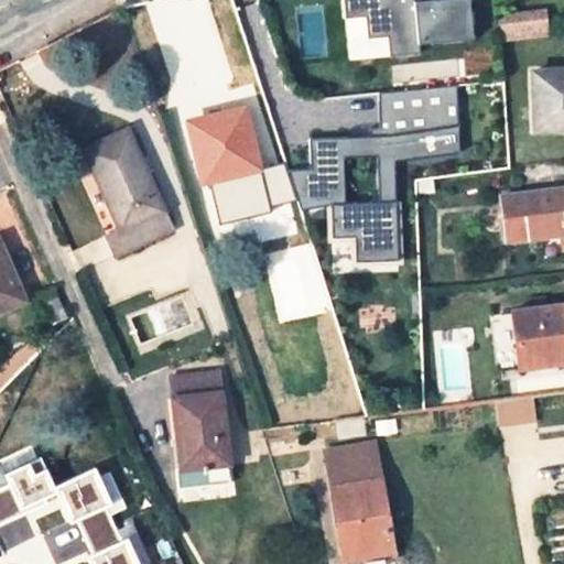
[(342,0),(344,18),(365,17),(366,39),(386,38),(388,57),(418,55),(416,46),(470,43),(468,0),(413,4),(413,0),(342,0)]
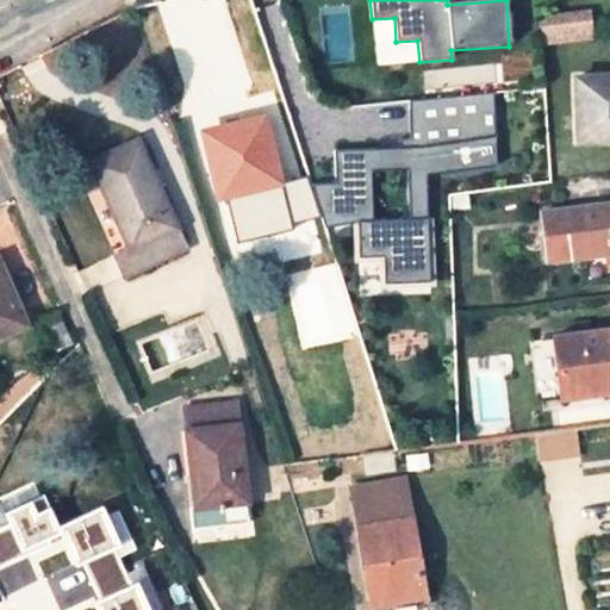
[(589,7),(537,13),(541,44),(592,37),(589,7)]
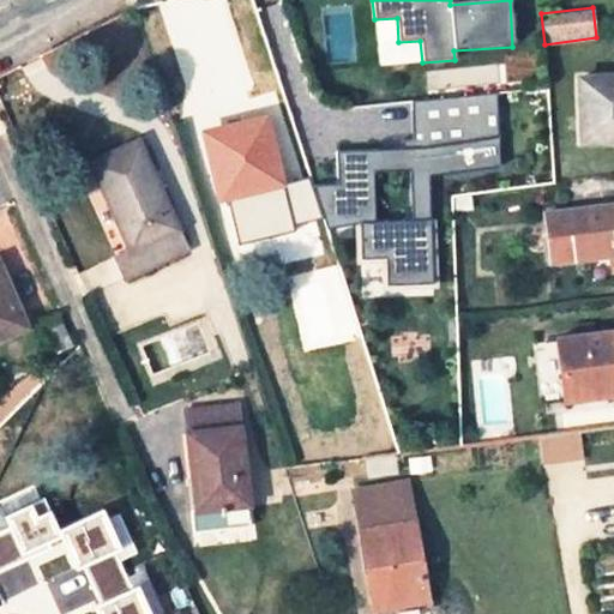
[(397,18),(374,19),(377,65),(422,62),(420,41),(398,42),(397,18)]
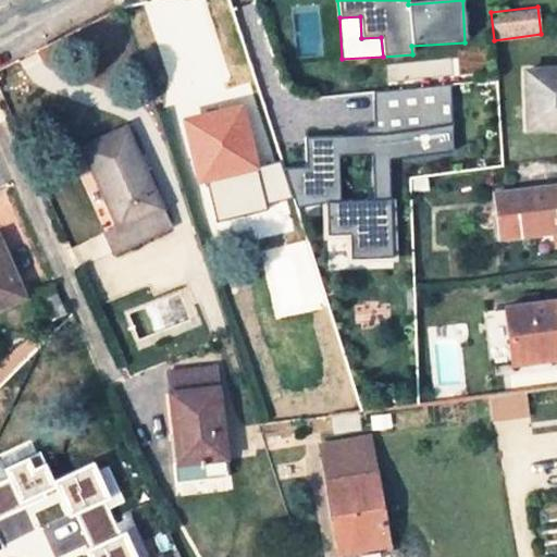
[(556,65),(524,70),(529,128),(556,125),(556,65)]
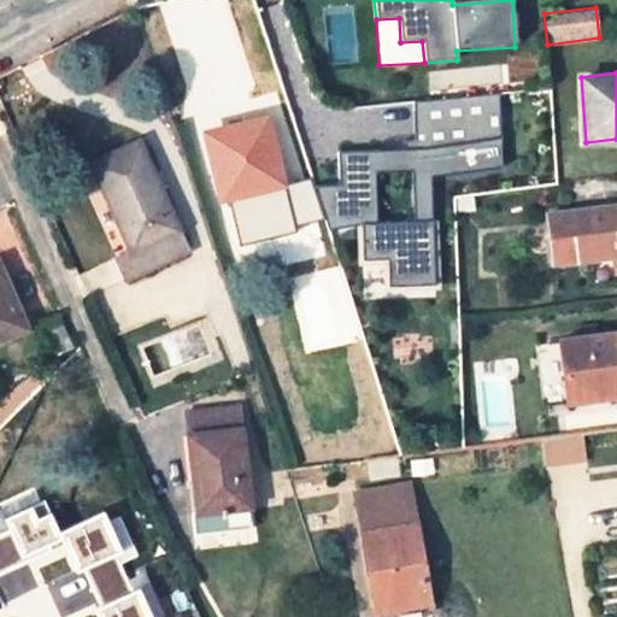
[(504,168),(499,93),(413,101),(413,139),(403,139),(403,147),(339,153),(340,183),(311,183),(325,227),(363,227),(377,227),(377,175),(412,175),(432,175),(432,172),(504,168)]
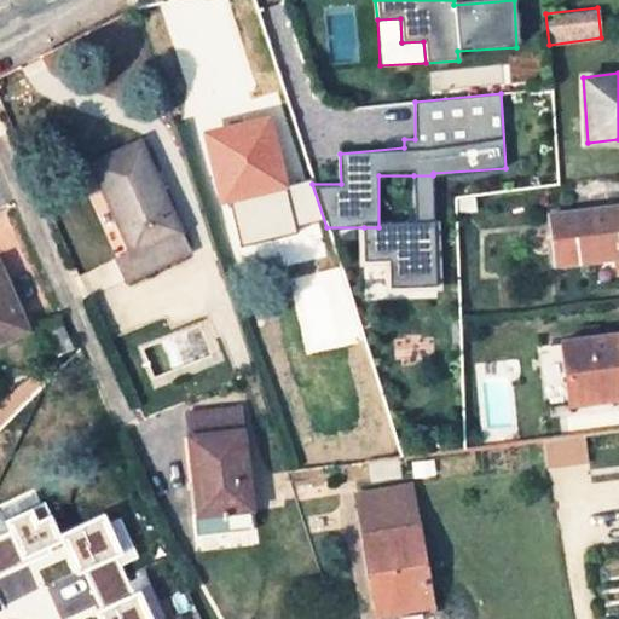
[(220,201),(284,184),(266,114),(197,131),(204,160),(210,158),(220,201)]
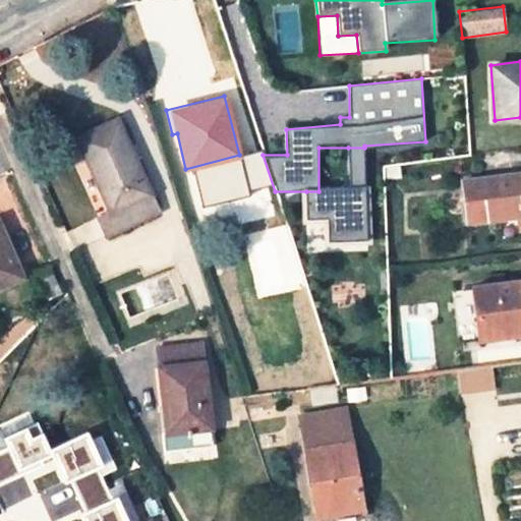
[(109,214),(97,220),(105,237),(158,214),(116,122),(76,140),(109,214)]
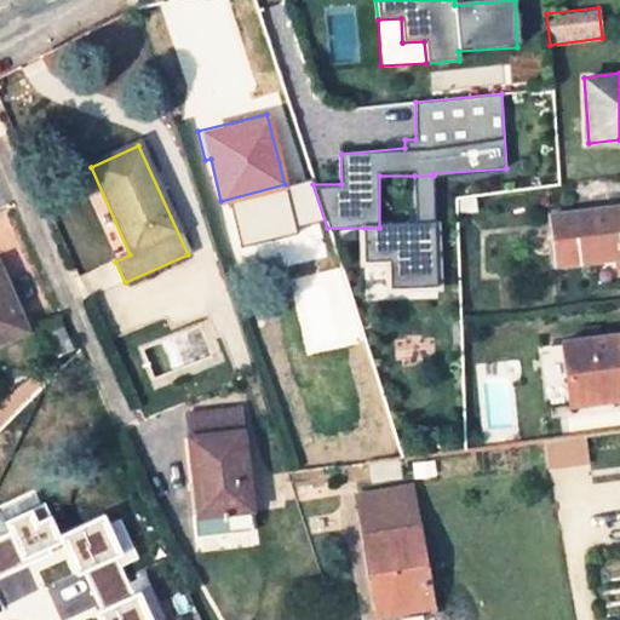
[(379,228),(365,228),(366,263),(391,263),(392,281),(411,280),(411,282),(436,281),(434,176),(414,176),(415,227),(379,228)]
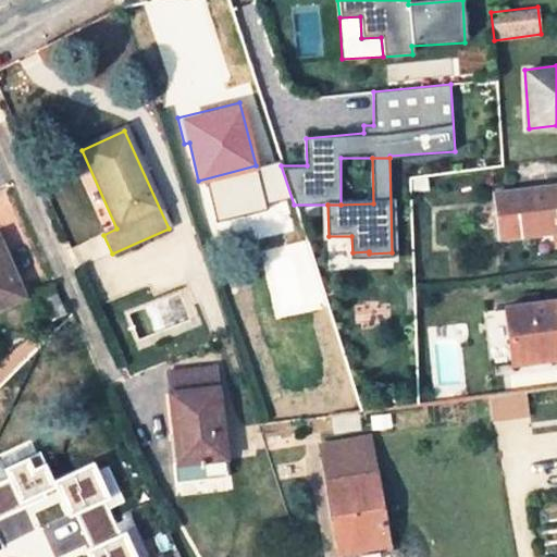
[(556,185),(496,189),(499,233),(556,229),(556,238),(556,185)]
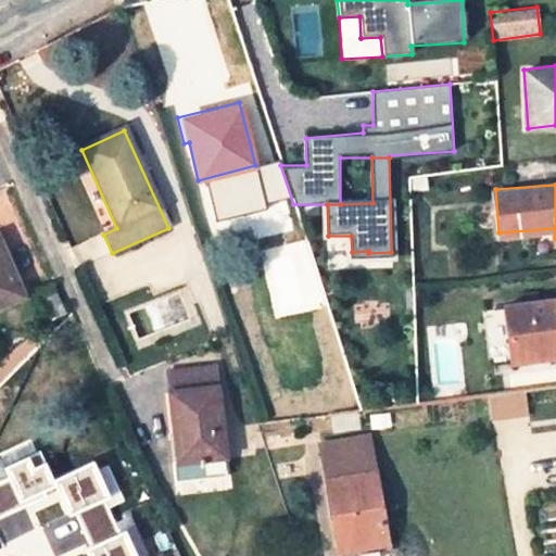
[(0,248),(0,305),(21,295),(0,248)]
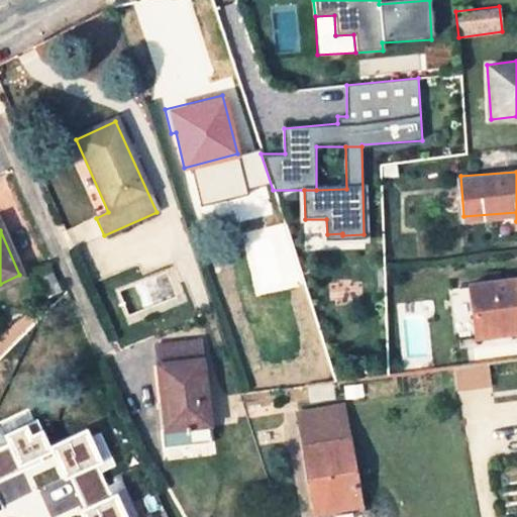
[(516,279),(469,285),(474,336),(516,331),(516,279)]
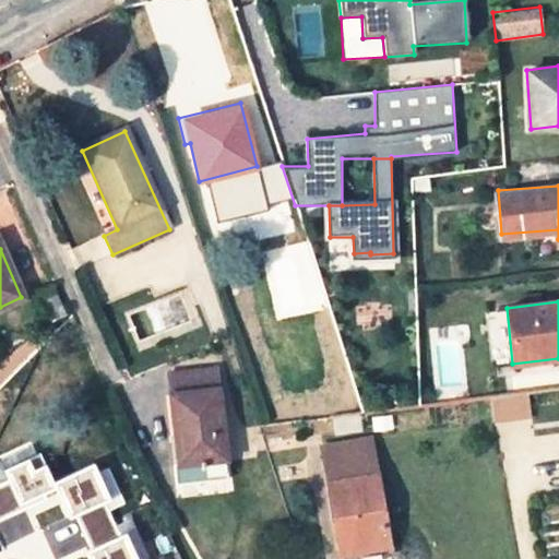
[(215,369),(168,375),(179,463),(173,463),(175,483),(226,477),(224,456),(226,456),(215,369)]
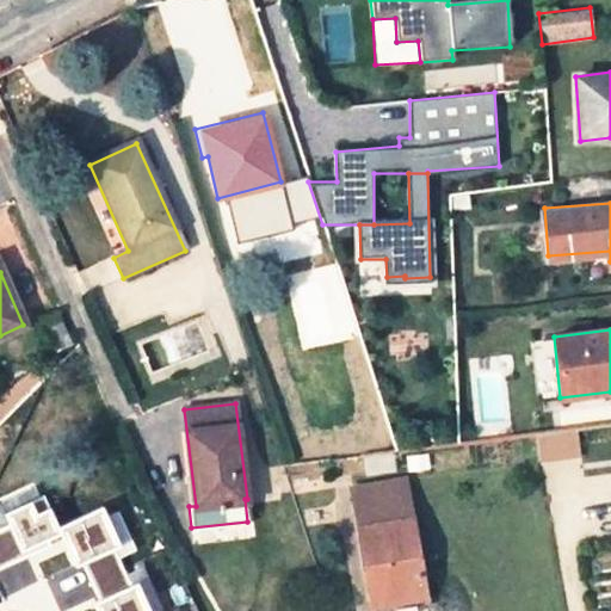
[(576,429),(536,436),(541,463),(581,456),(576,429)]
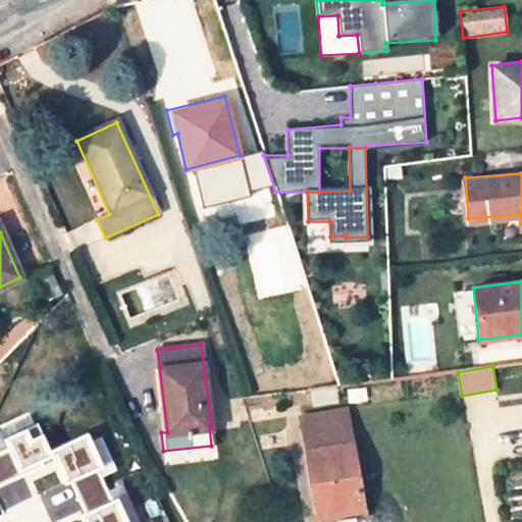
[(319,513),(362,506),(346,416),(302,424),(319,513)]
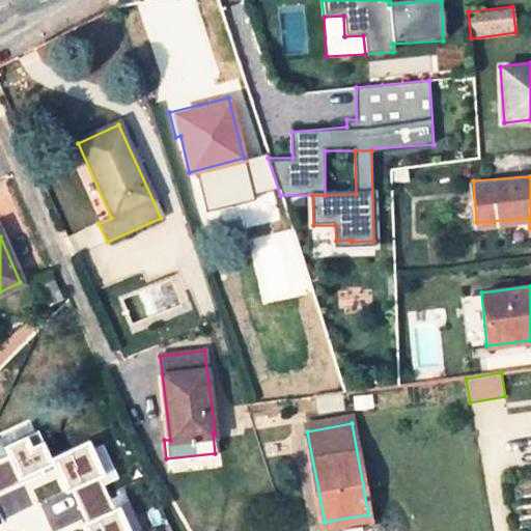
[(52,459),(36,426),(0,444),(9,464),(0,468),(0,472),(6,486),(33,474),(54,464),(52,459)]
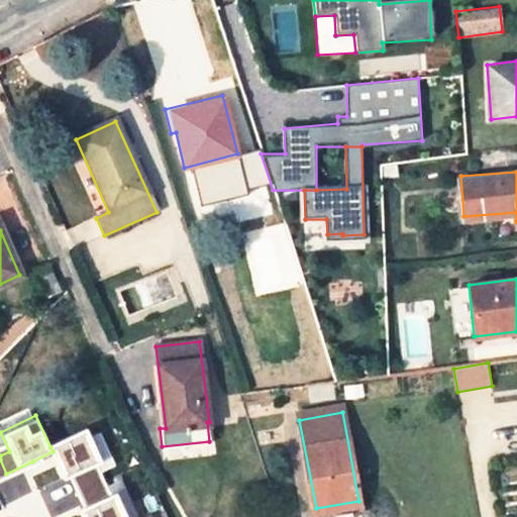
[(88,434),(104,471),(114,466),(98,430),(88,434)]
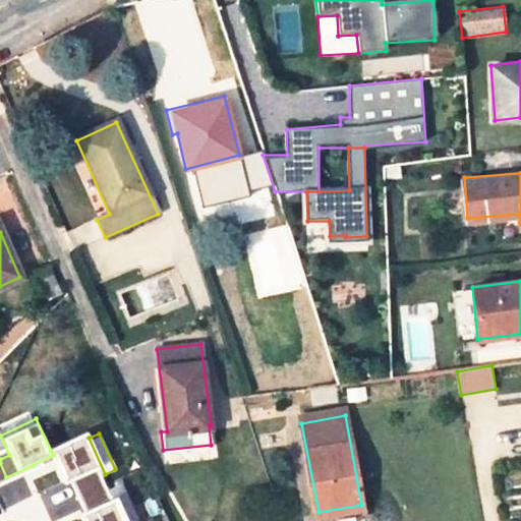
[(60,470),(65,482),(74,478),(81,495),(105,484),(98,468),(102,466),(87,435),(51,451),(53,455),(60,470)]
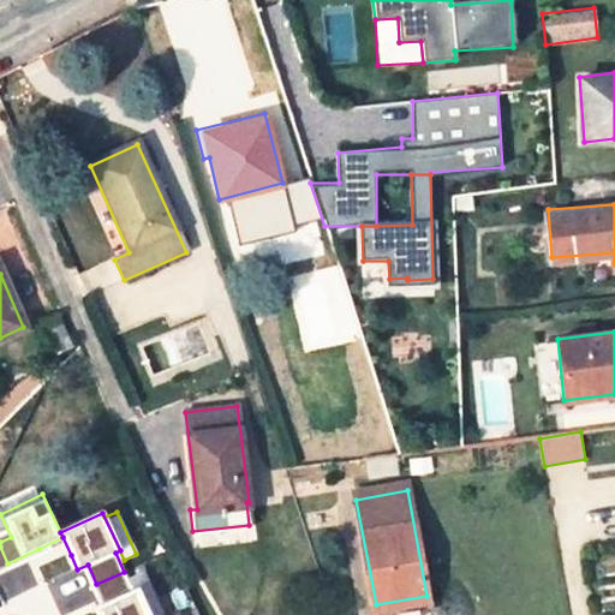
[(149,614),(138,589),(133,591),(124,572),(96,584),(89,587),(101,614),(149,614)]
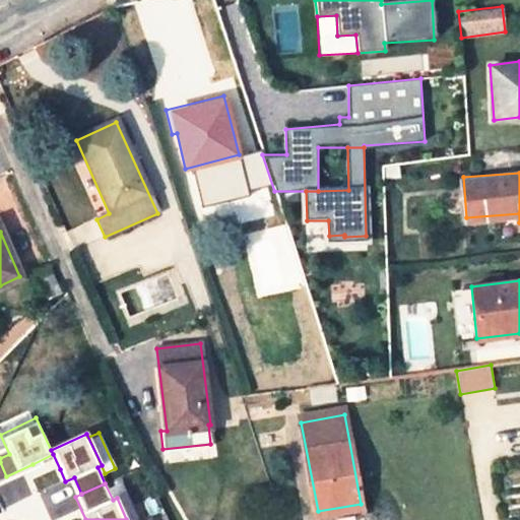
[(363,519),(361,504),(318,511),(319,519),(363,519)]
